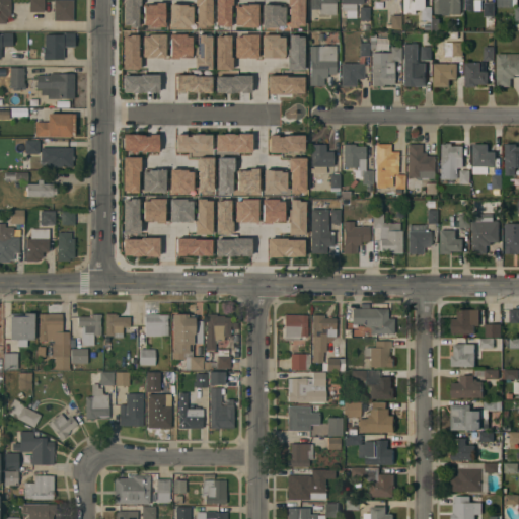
[(0,0),(10,0),(10,17),(5,17),(5,23),(0,23),(0,0)]
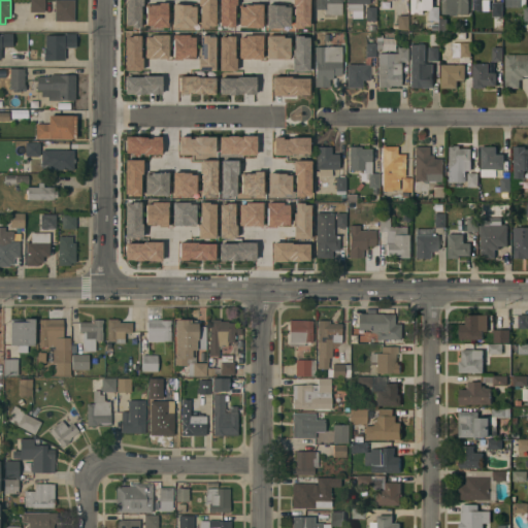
[(30,11),(30,0),(44,0),(44,11),(30,11)]
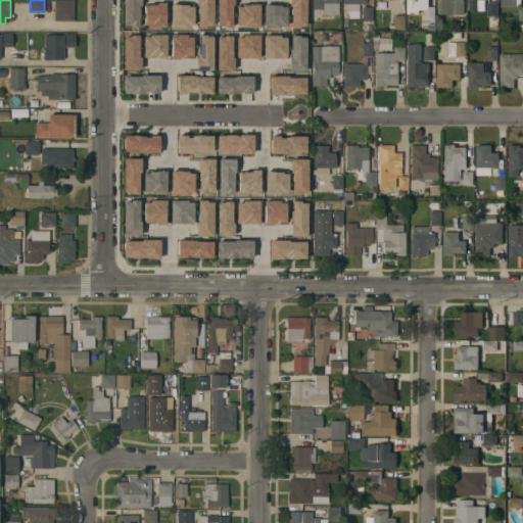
[(54,0),(74,0),(74,20),(54,20),(54,0)]
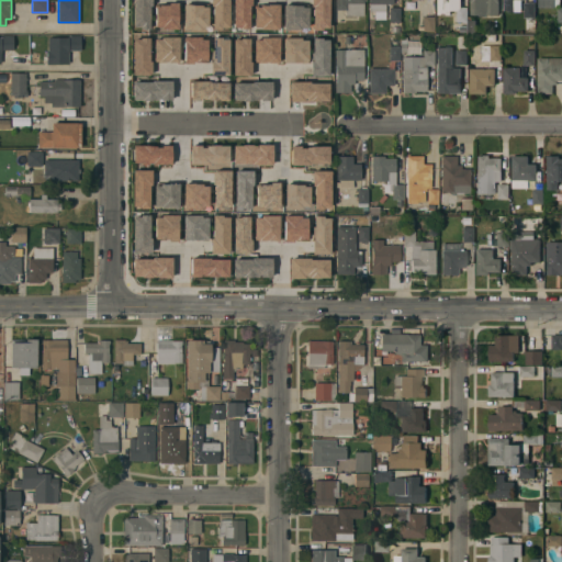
[(132,0),(132,29),(149,29),(149,0),(132,0)]
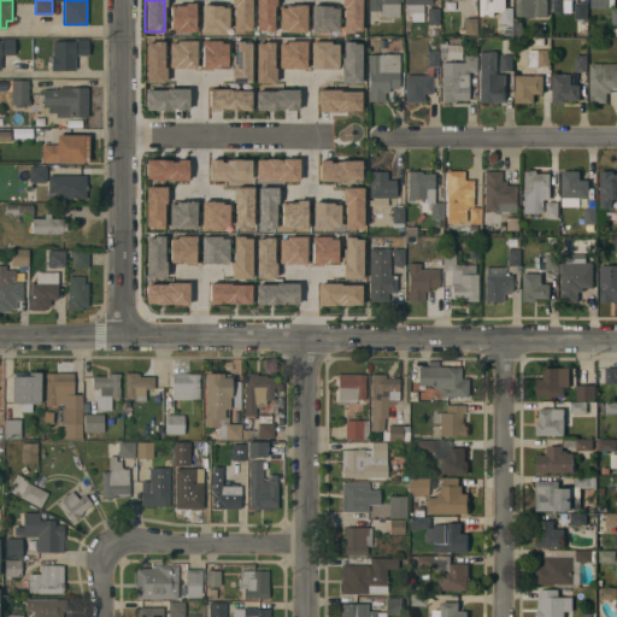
[(251,0),(231,0),(230,31),(250,31),(251,0)]
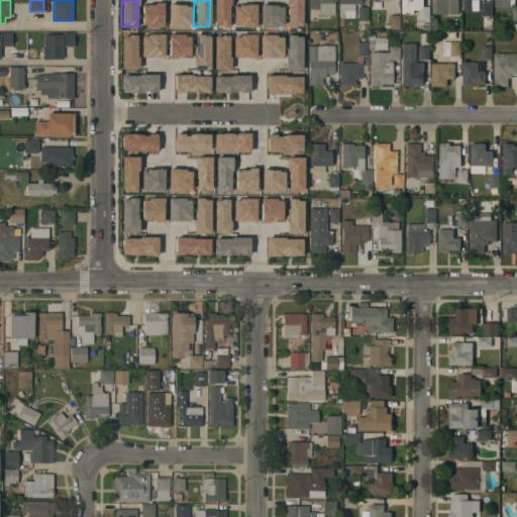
[(214,0),(214,26),(229,26),(229,0),(214,0)]
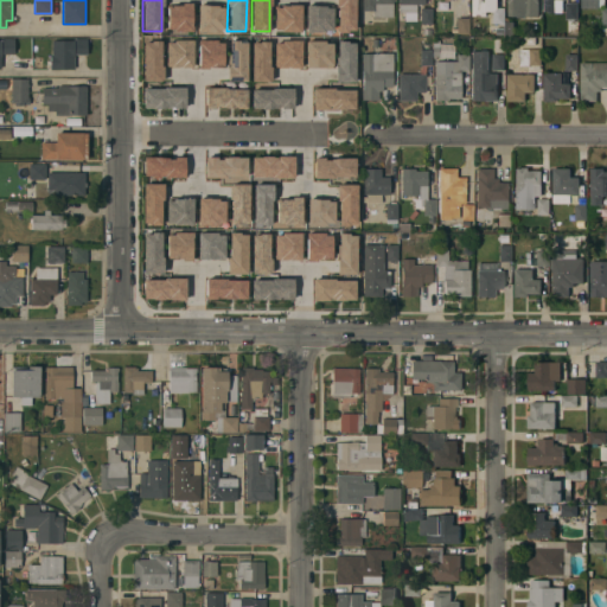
[(355,32),(355,0),(336,0),(336,31),(355,32)]
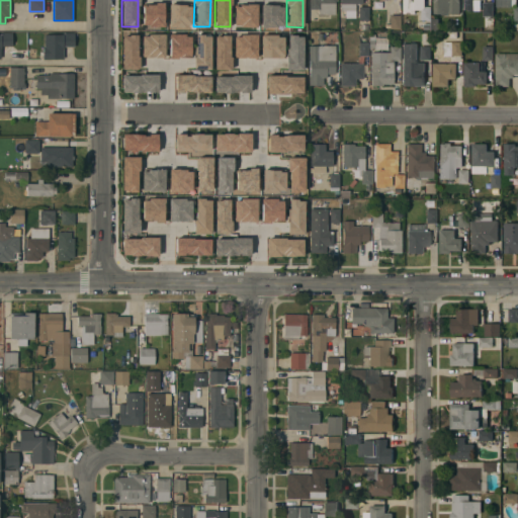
[(310,0),(335,0),(335,14),(319,14),(319,9),(310,9),(310,0)]
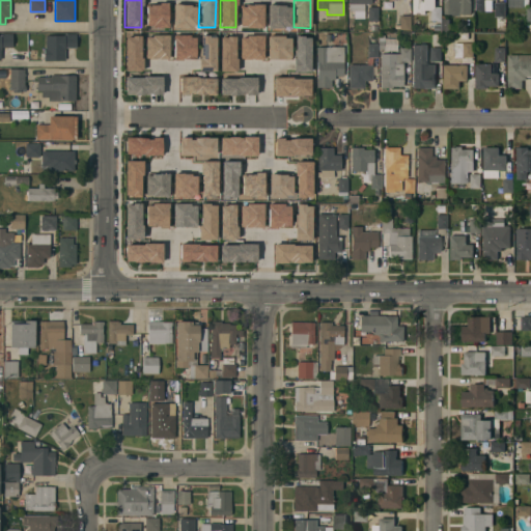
[(350,0),(371,0),(371,3),(364,3),(364,10),(350,10),(350,0)]
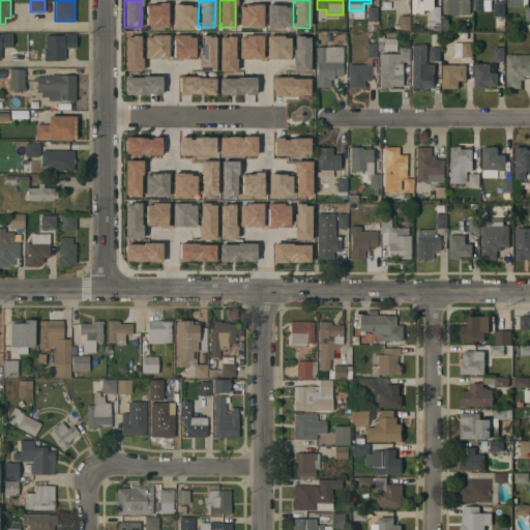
[(380,0),(400,0),(400,1),(394,1),(394,9),(380,9),(380,0)]
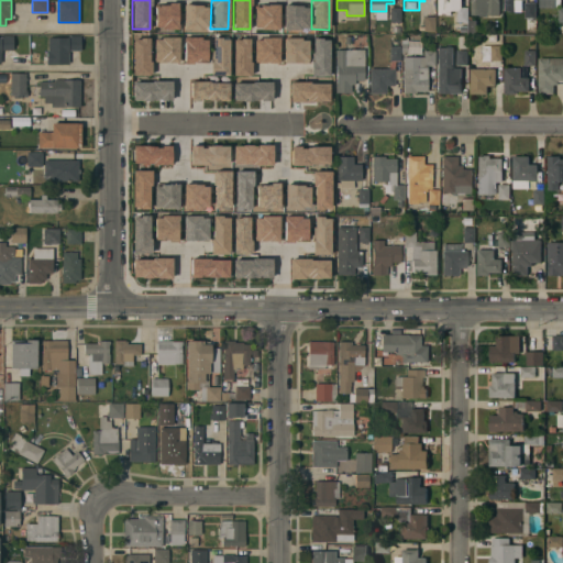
[(468,20),(476,20),(476,34),(467,34),(467,22),(457,22),(457,11),(451,11),(451,14),(439,14),(439,0),(462,0),(462,8),(468,8),(468,20)]
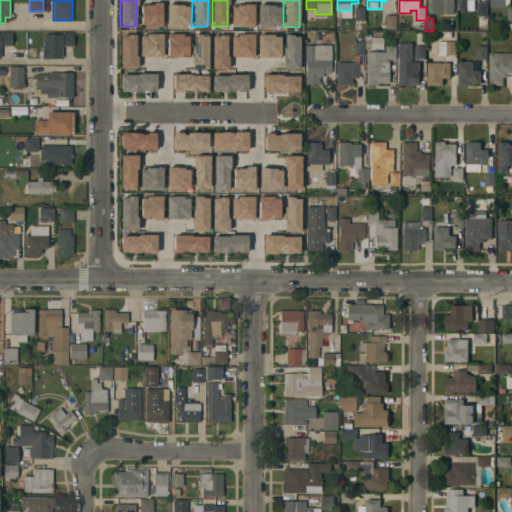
[(454,0),(454,14),(444,14),(444,15),(437,15),(437,14),(429,14),(429,0),(454,0)]
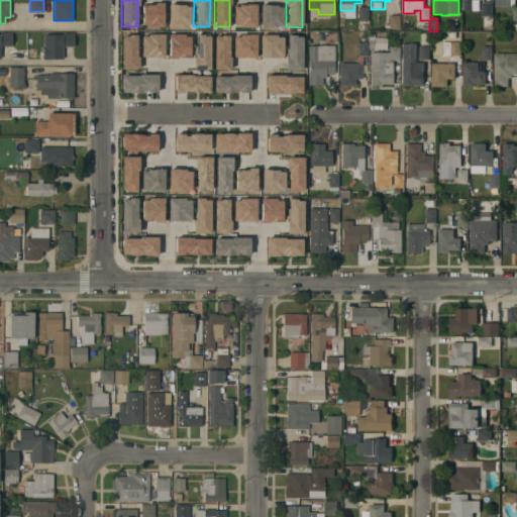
[(463,0),(486,0),(486,2),(492,2),(492,23),(483,23),(482,4),(473,4),(473,10),(468,10),(468,8),(463,8),(463,0)]
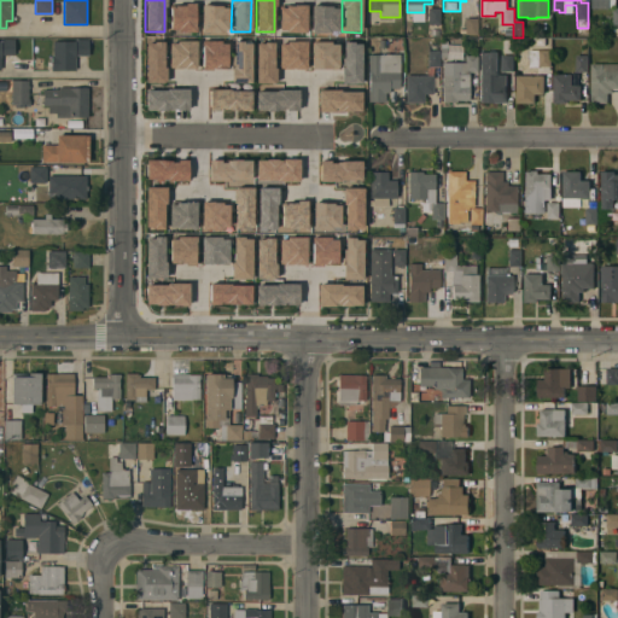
[(617,0),(617,9),(617,25),(613,25),(613,9),(593,9),(593,0),(617,0)]
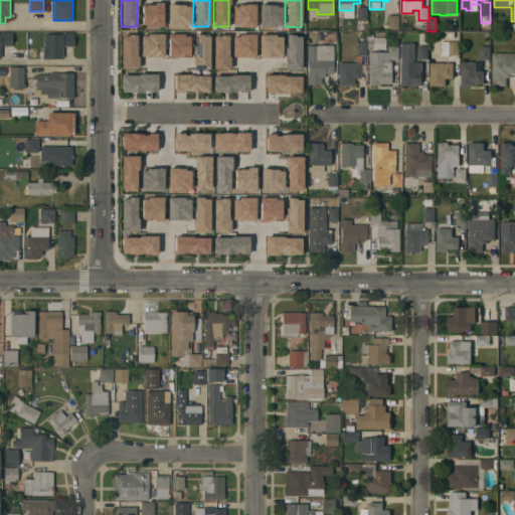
[(162,3),(141,3),(141,26),(163,26),(162,3)]
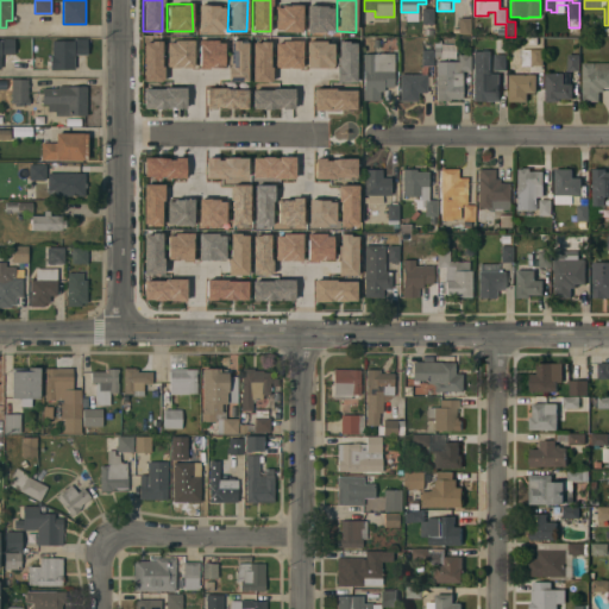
[(198,31),(225,31),(224,5),(198,5),(198,31)]
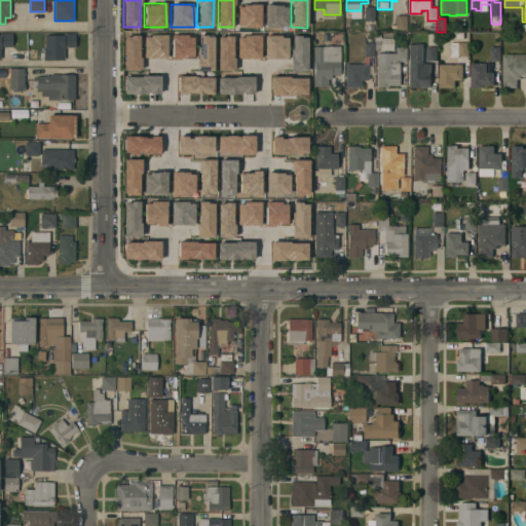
[(261,5),(237,4),(237,27),(260,28),(261,5)]
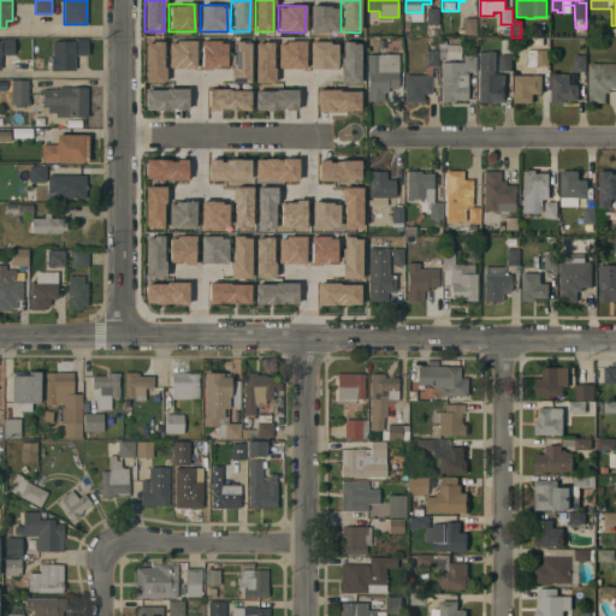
[(309,31),(337,31),(337,6),(309,6),(309,31)]
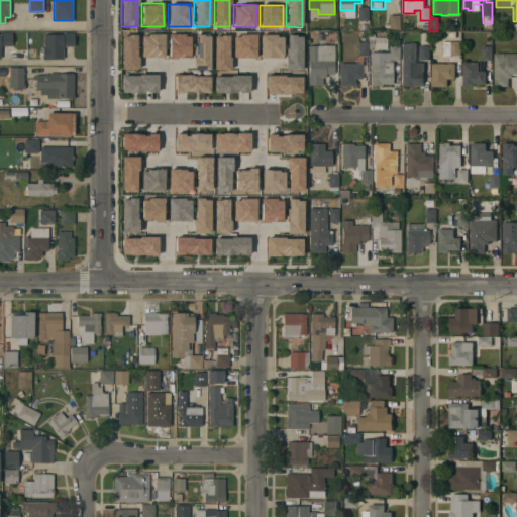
[(357,7),(368,7),(368,21),(357,21),(357,7)]
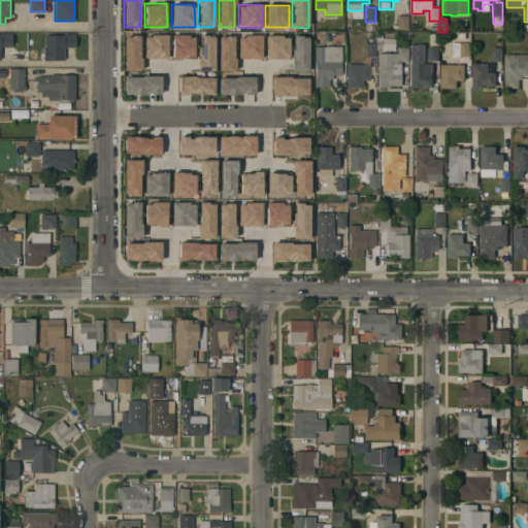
[(397,15),(407,15),(407,30),(397,30),(397,15)]
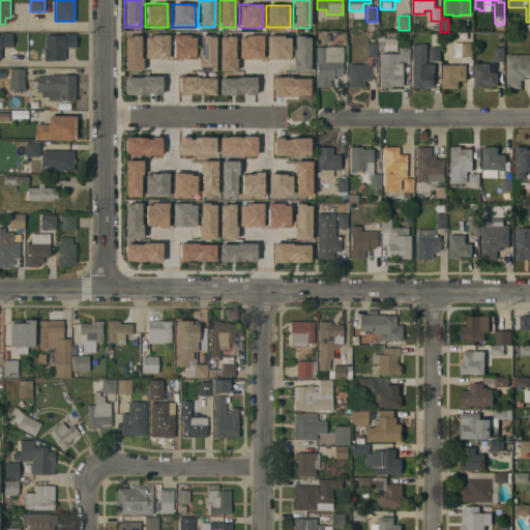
[(0,60),(0,33),(12,33),(12,47),(1,47),(1,60),(0,60)]
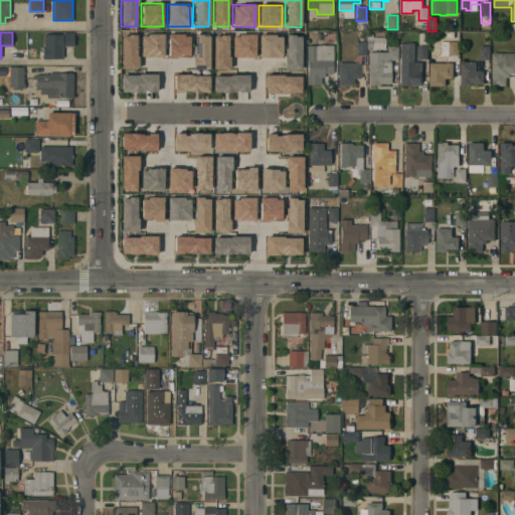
[(74,46),(62,46),(62,58),(42,58),(42,45),(44,45),(44,34),(62,34),(62,32),(74,32),(74,46)]
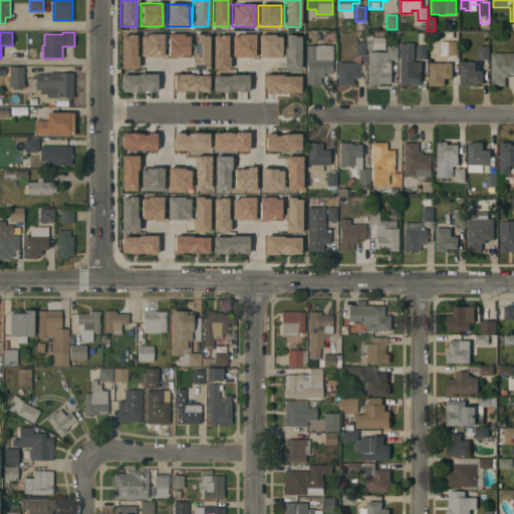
[(121,68),(137,68),(137,34),(120,34),(121,68)]
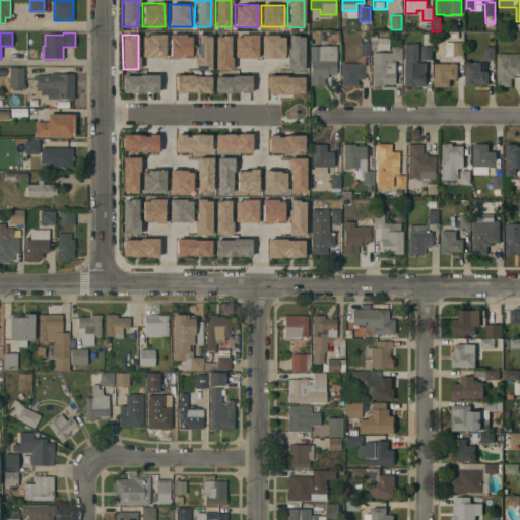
[(165,58),(165,35),(142,35),(141,58),(165,58)]
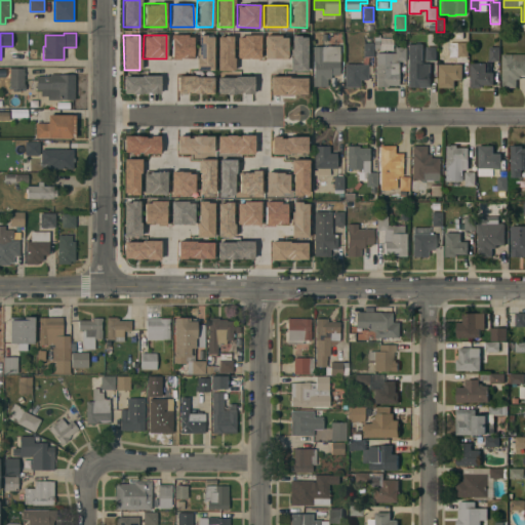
[(193,58),(193,35),(171,35),(171,58),(193,58)]
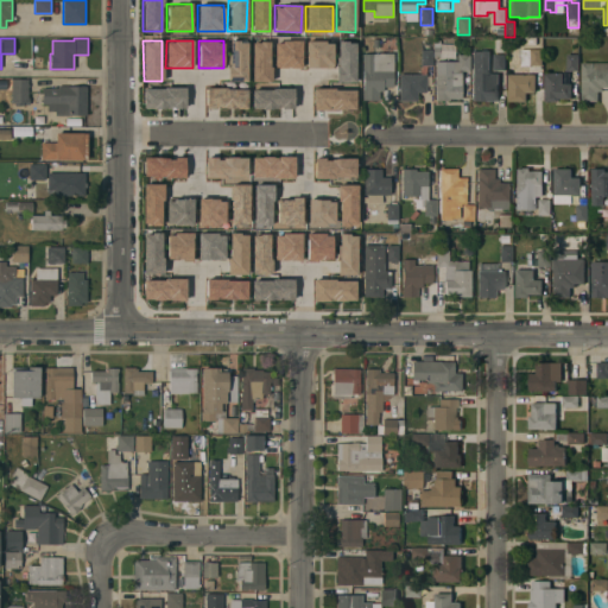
[(246,40),(228,40),(228,82),(247,81),(246,40)]
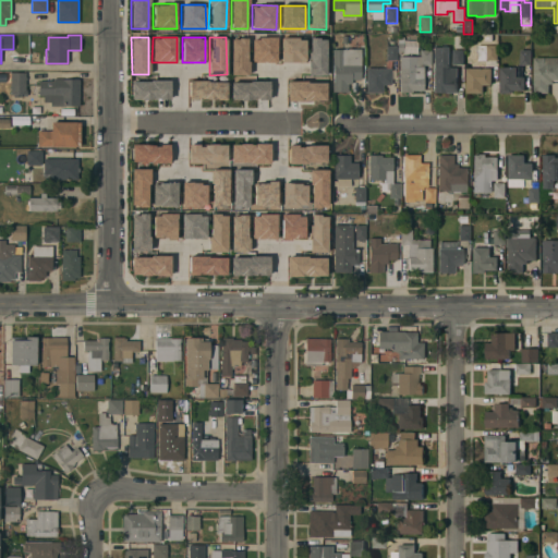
[(276,62),(276,37),(252,37),(251,62),(276,62)]
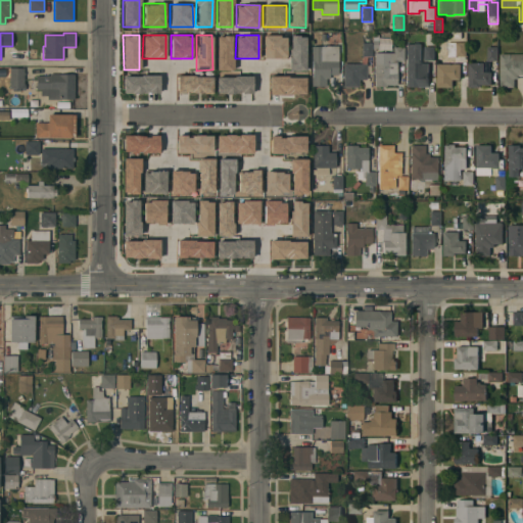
[(287,36),(264,35),(263,57),(286,58),(287,36)]
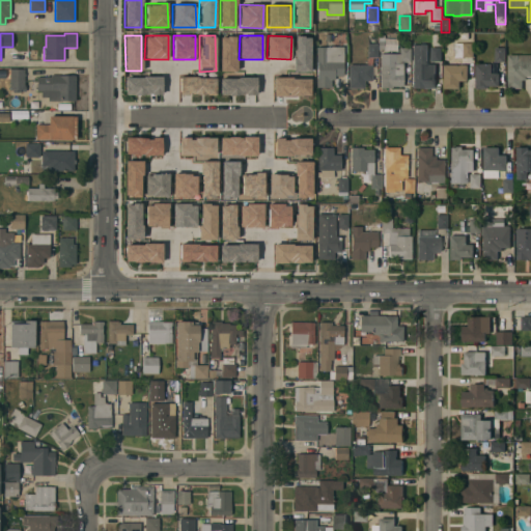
[(310,72),(310,36),(295,35),(294,72),(310,72)]
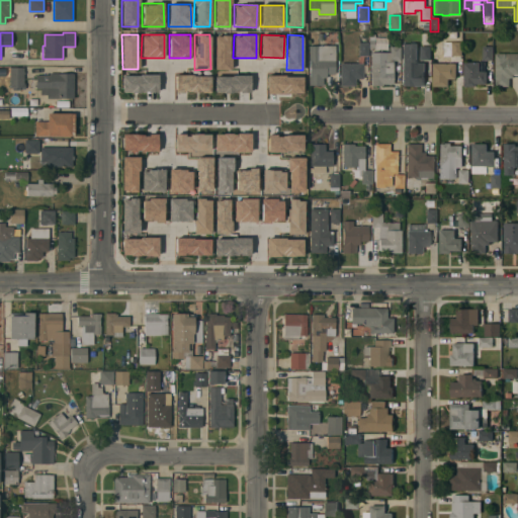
[(213,69),(230,69),(230,35),(214,35),(213,69)]
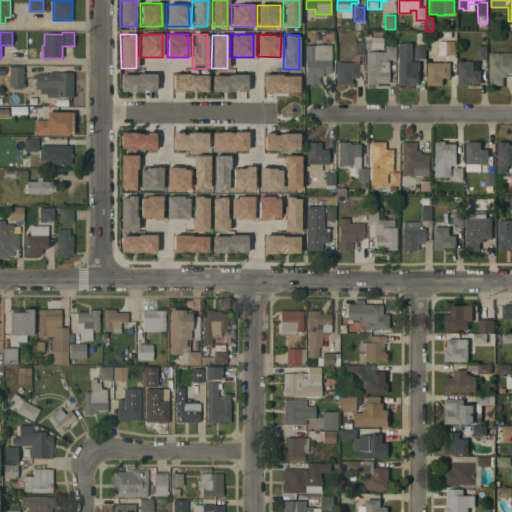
[(364,36),(364,56),(354,56),(354,42),(352,42),(352,36),(364,36)]
